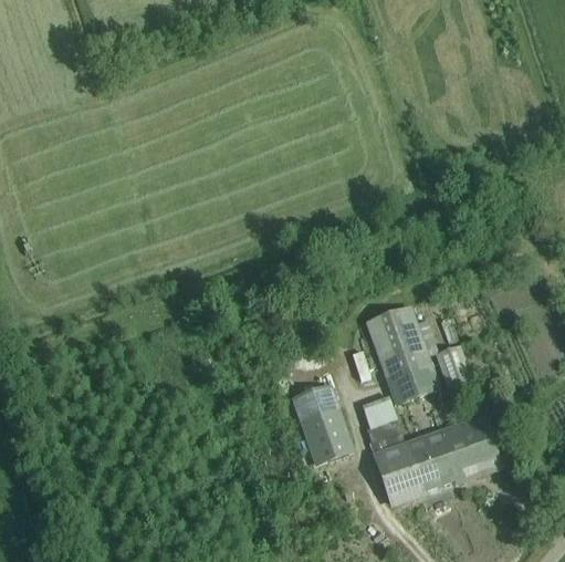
[(411,308),(365,324),(385,380),(432,364),(425,345),(435,342),(428,321),(418,324),(411,308)]
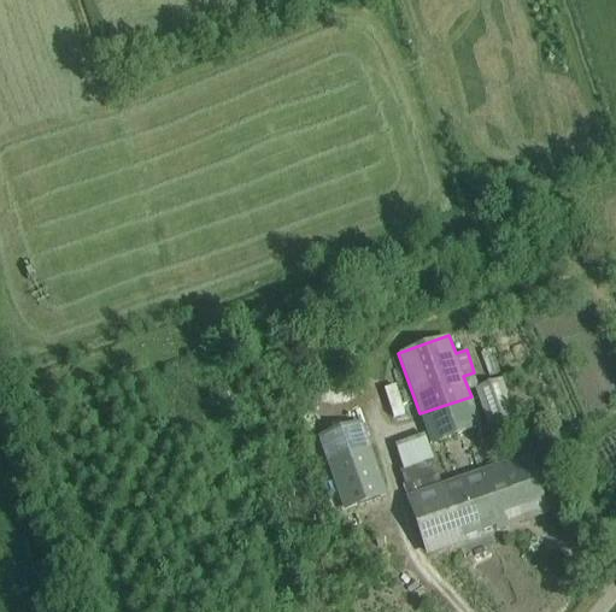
[(492,346),(481,349),(490,374),(500,370),(492,346)]
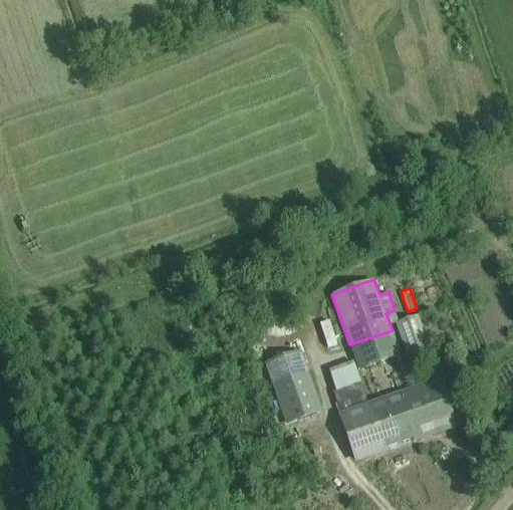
[(427,343),(416,314),(396,322),(407,351),(427,343)]
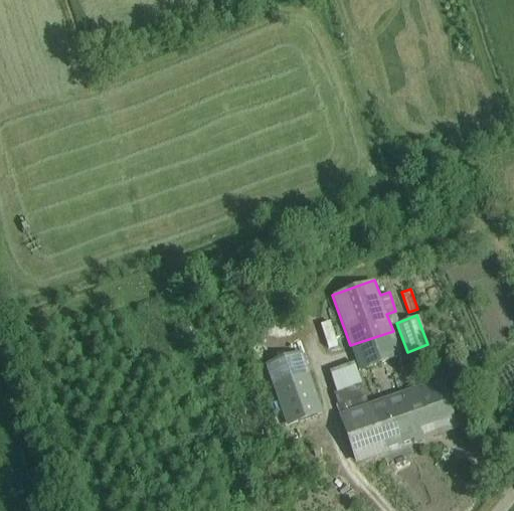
[(302,350),(266,363),(288,426),(324,412),(302,350)]
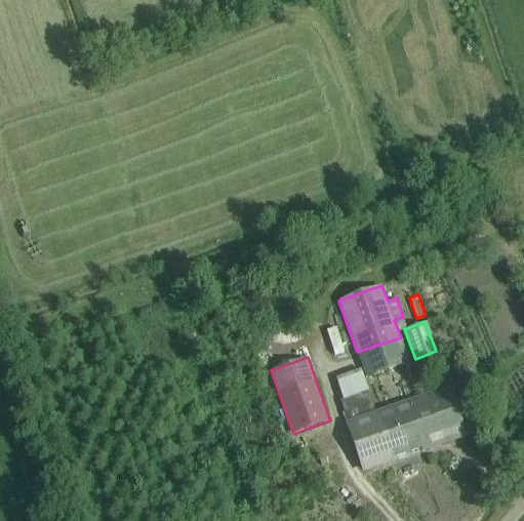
[(344,396),(367,387),(359,367),(335,376),(344,396)]
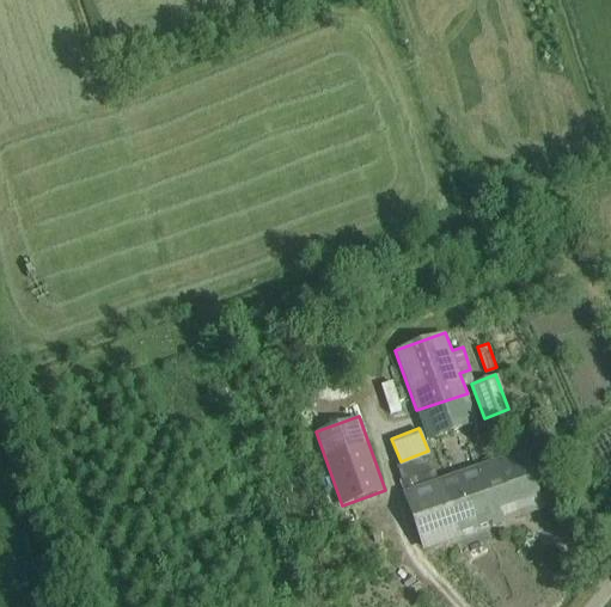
[(408,483),(438,466),(428,449),(399,466),(408,483)]
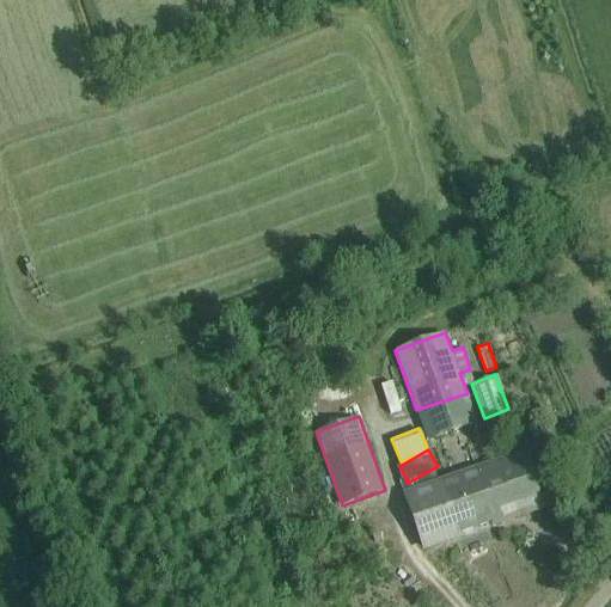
[(542,504),(524,453),(492,465),(447,479),(408,494),(426,545),(460,533),(459,529),(493,517),(494,521),(542,504)]
